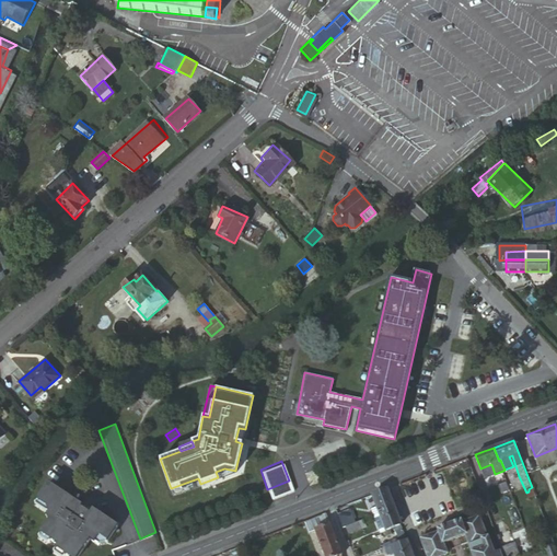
[(491,464),(480,468),(484,477),(495,474),(491,464)]
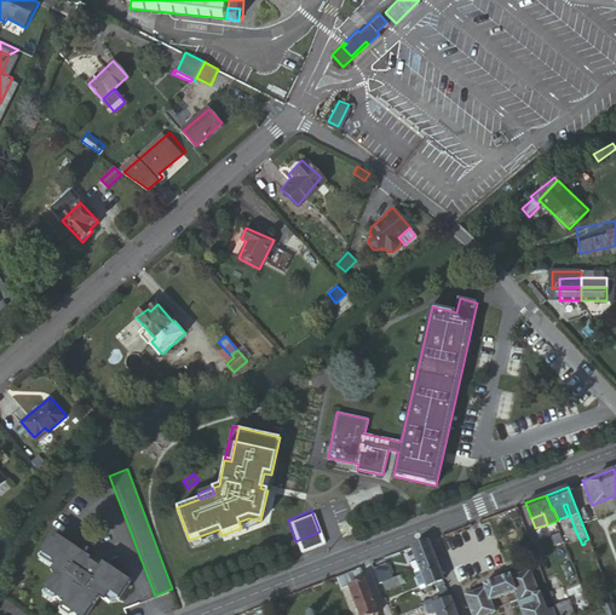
[(239,522),(241,528),(260,521),(248,518),(239,522)]
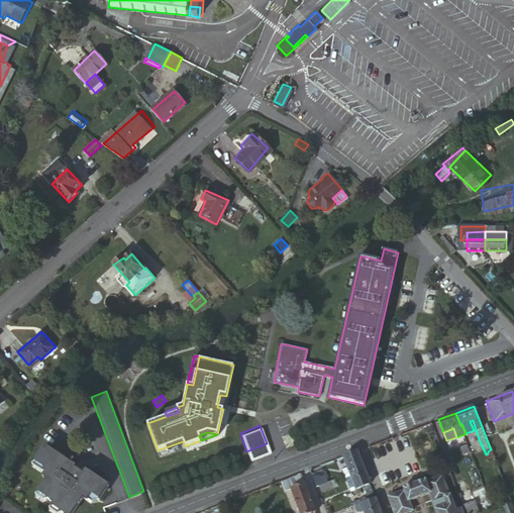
[(183,441),(158,450),(160,456),(185,446),(183,441)]
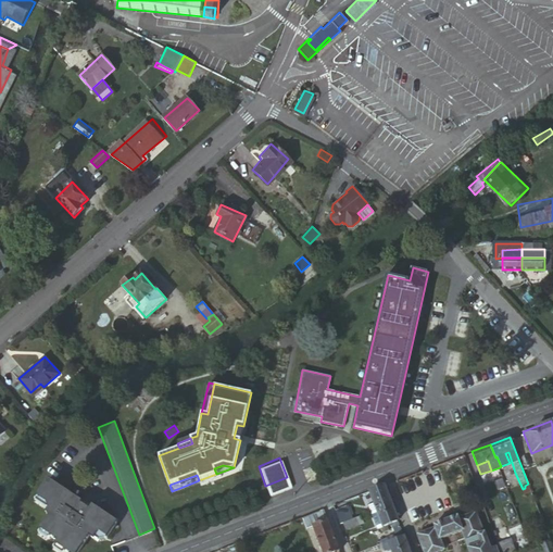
[(287,477),(265,486),(268,492),(289,484),(287,477)]
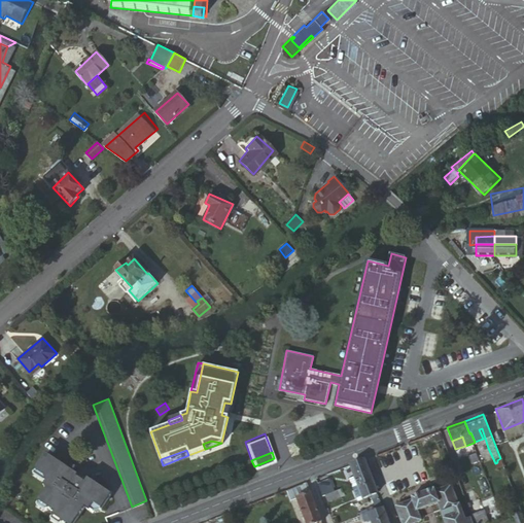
[(55,511),(53,514),(62,521),(65,522),(72,522),(84,506),(89,509),(93,502),(101,508),(111,493),(88,478),(84,482),(76,476),(77,474),(45,453),(35,469),(43,476),(45,480),(43,484),(45,489),(38,500),(47,507),(55,511)]
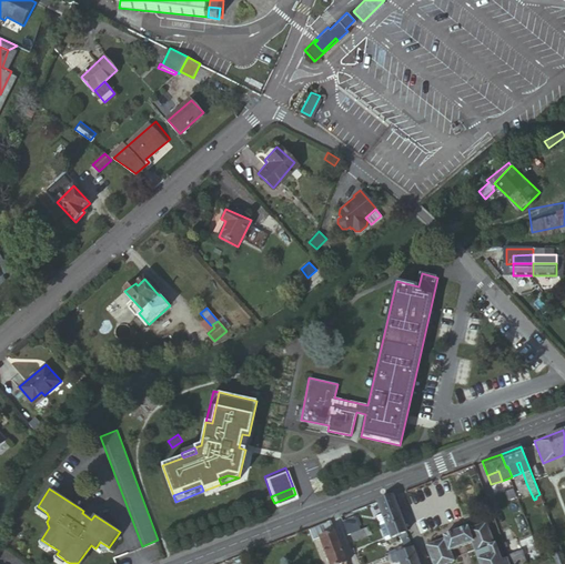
[(384,520),(400,515),(392,495),(376,502),(384,521),(384,520)]
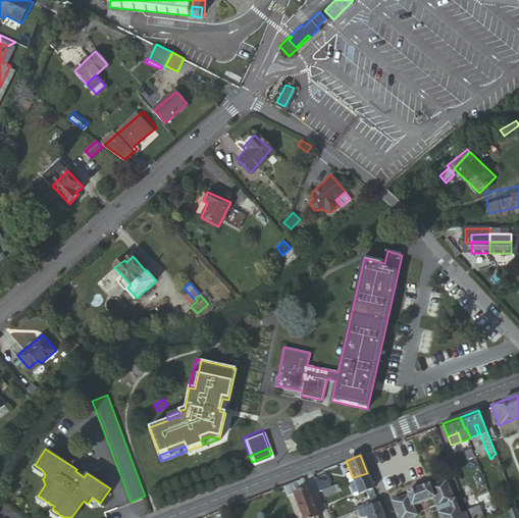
[(35,465),(33,467),(45,475),(43,471),(35,465)]
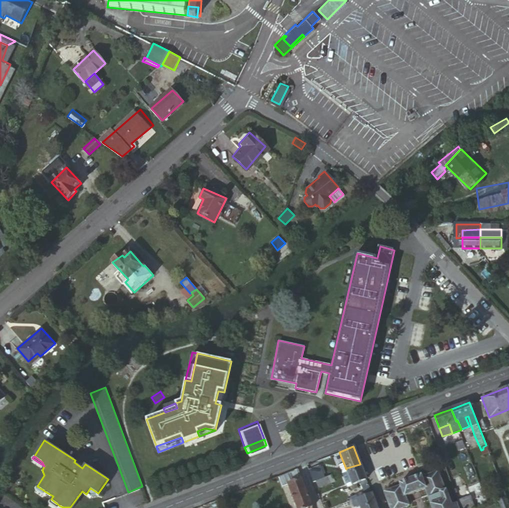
[(85,464),(76,459),(75,460),(74,462),(82,468),(85,464)]
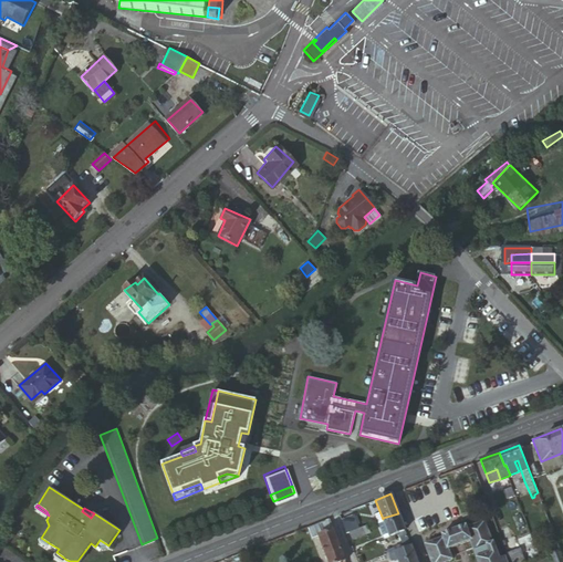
[(405,531),(398,513),(383,518),(383,519),(389,537),(405,531)]
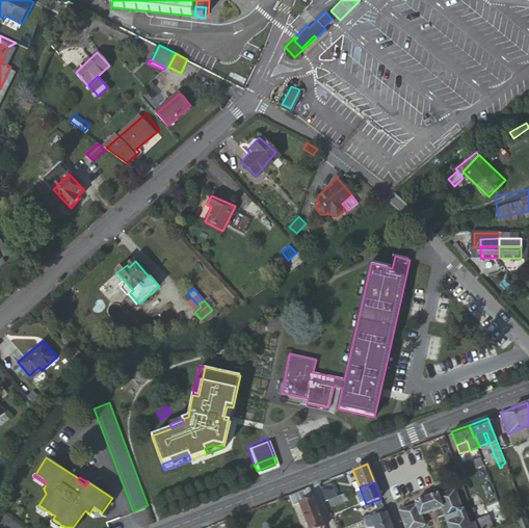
[(333,483),(322,487),(327,500),(332,498),(338,496),(333,483)]
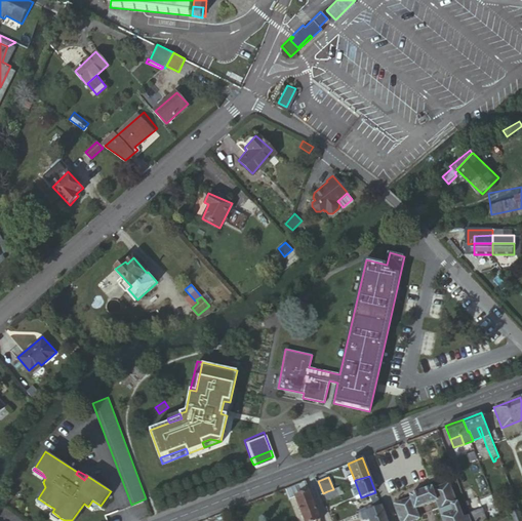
[(315,520),(321,519),(310,490),(306,480),(285,487),(295,495),(305,520),(315,520)]
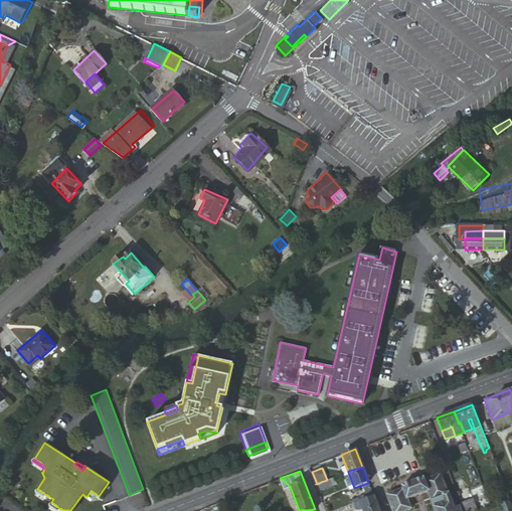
[(354,488),(348,472),(342,474),(349,490),(354,488)]
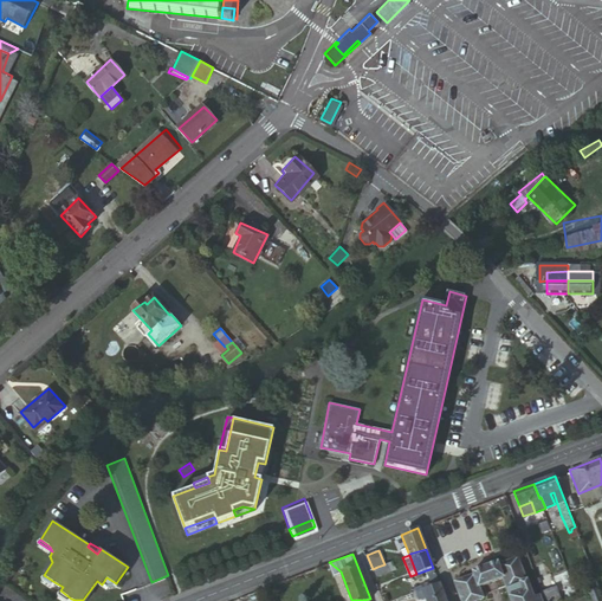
[(400,557),(384,564),(377,567),(381,576),(405,566),(400,557)]
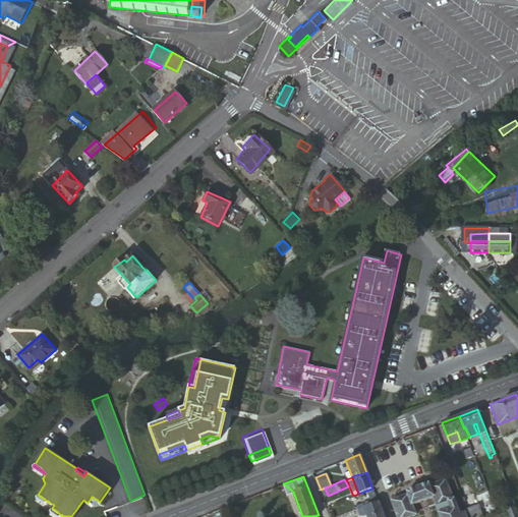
[(397,516),(408,516),(416,514),(412,504),(433,497),(437,506),(440,516),(460,516),(458,511),(446,479),(429,485),(428,482),(405,492),(406,495),(391,500),(397,516)]
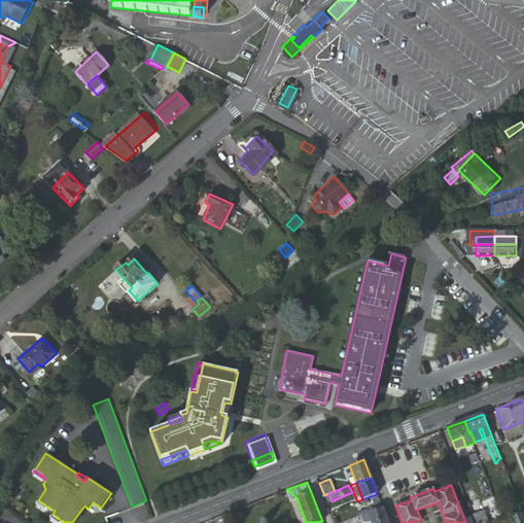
[(382,508),(379,498),(374,500),(377,510),(382,508)]
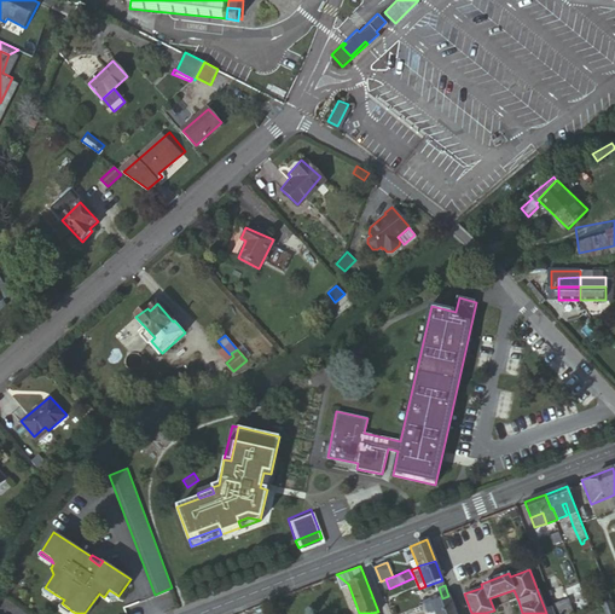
[(45,588),(42,591),(53,598),(56,595),(45,588)]
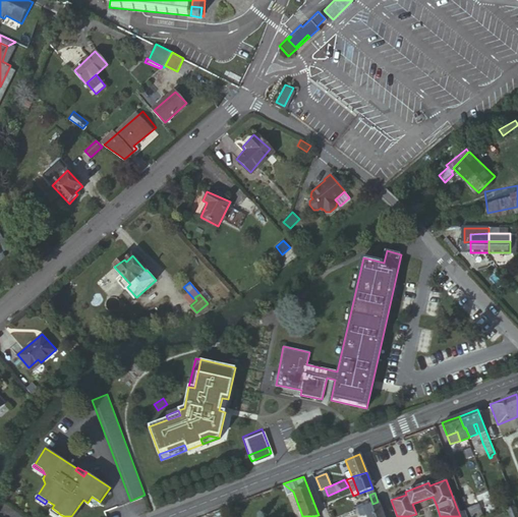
[(92,497),(88,503),(91,505),(99,504),(100,502),(92,497)]
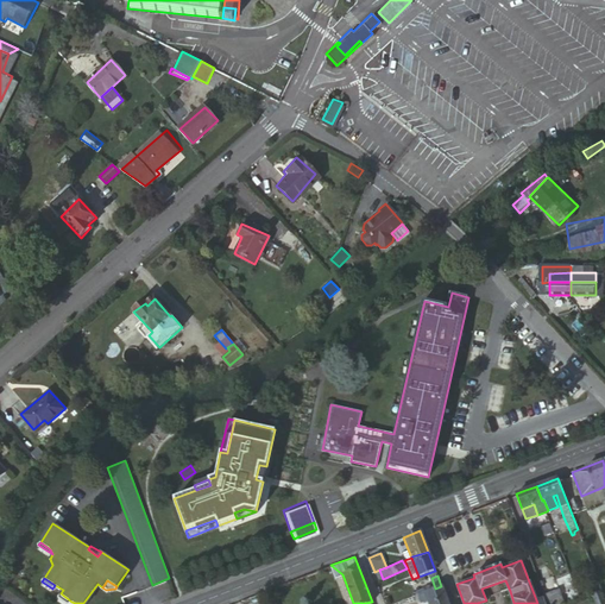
[(481,589),(486,601),(510,591),(505,580),(481,589)]
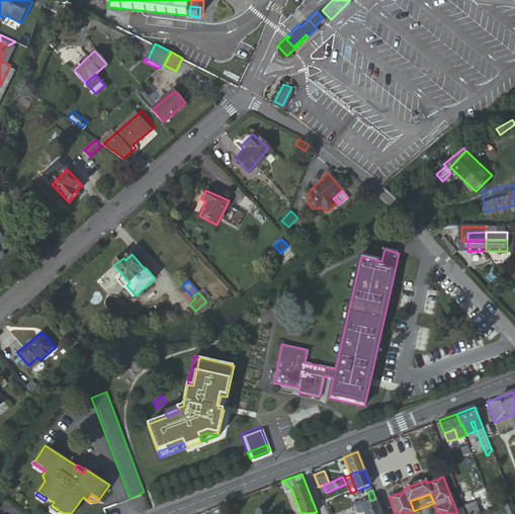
[(359,505),(367,502),(366,498),(354,502),(358,512),(361,511),(359,505)]
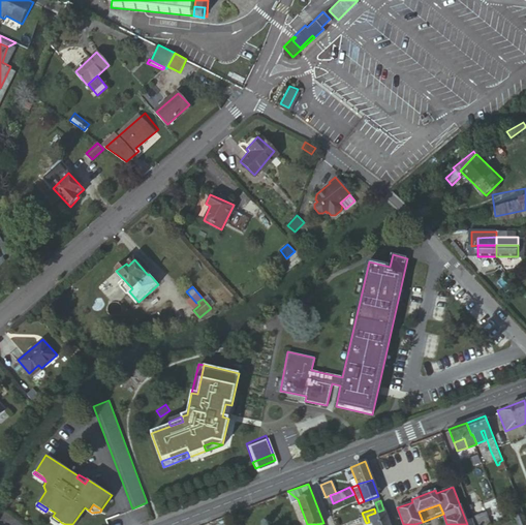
[(492,512),(496,524),(505,520),(500,508),(492,512)]
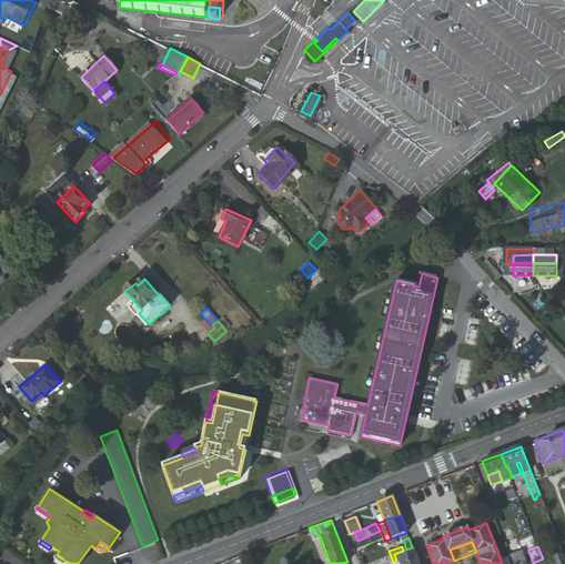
[(417,563),(412,547),(406,550),(403,551),(394,554),(396,561),(400,560),(401,563),(417,563)]
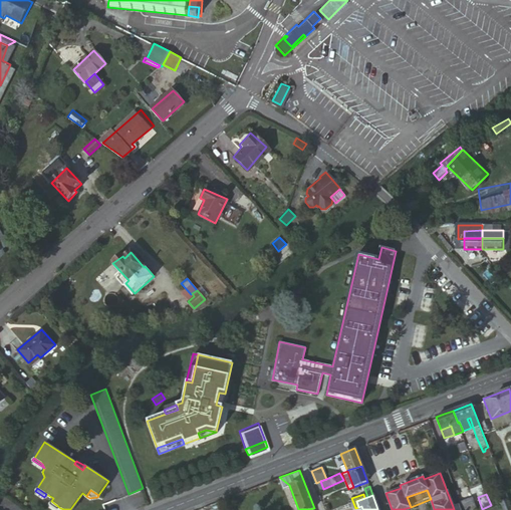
[(460,503),(462,509),(477,509),(473,498),(460,503)]
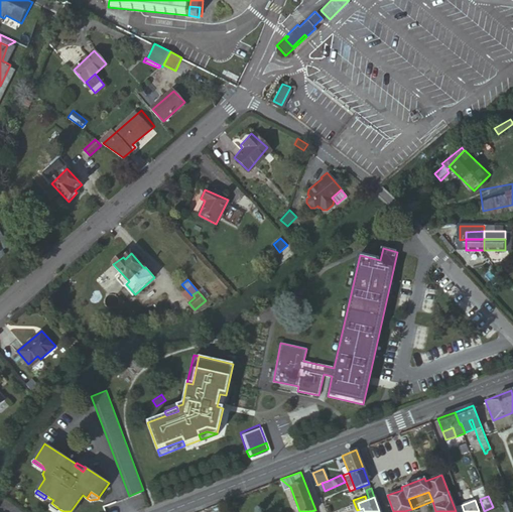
[(435,511),(432,501),(412,509),(412,511),(435,511)]
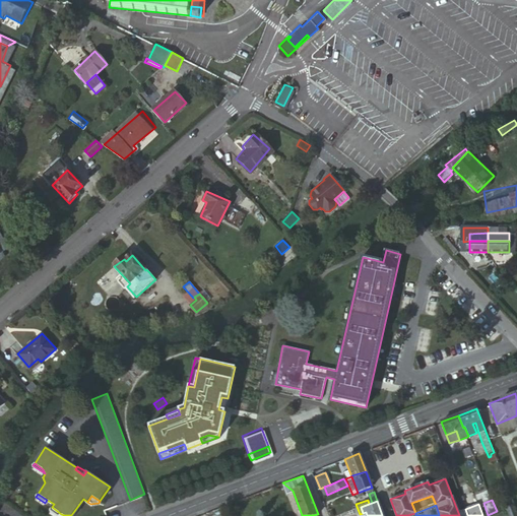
[(52,507),(49,510),(57,515),(59,515),(61,514),(52,507)]
